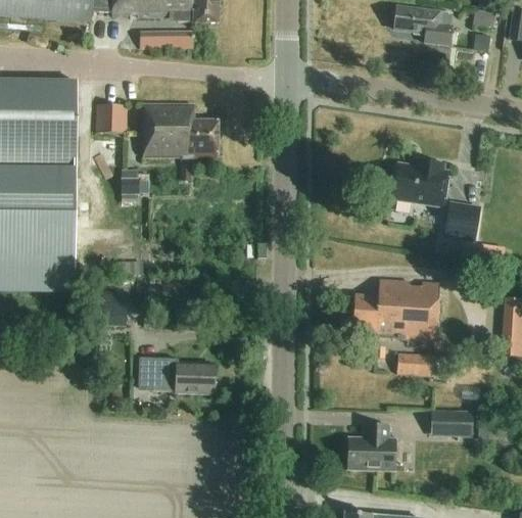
[(0,0),(0,12),(92,19),(93,9),(111,10),(111,15),(170,14),(170,19),(193,19),(193,20),(220,20),(219,0),(0,0)]
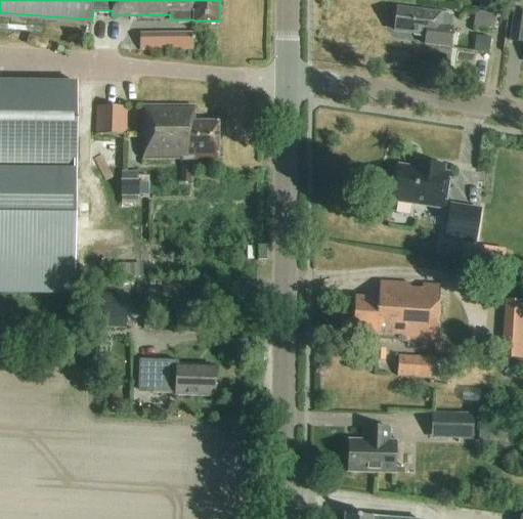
[(450,45),(452,24),(450,24),(451,11),(441,10),(441,9),(398,3),(395,28),(416,31),(418,33),(421,34),(423,32),(426,32),(425,42),(450,45)]
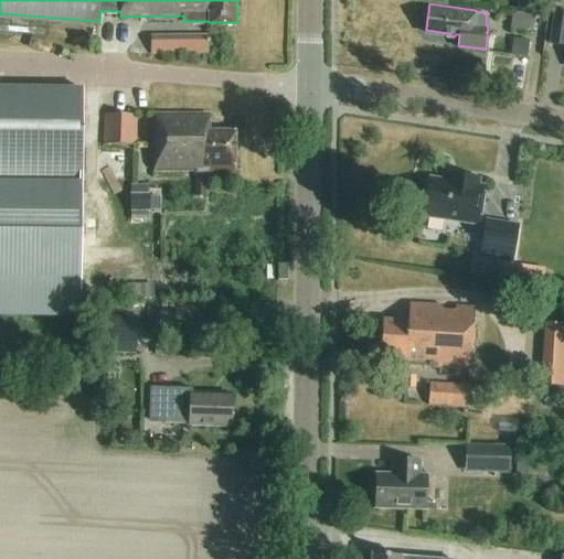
[(512,25),(546,29),(549,4),(536,3),(535,11),(513,9),(512,25)]
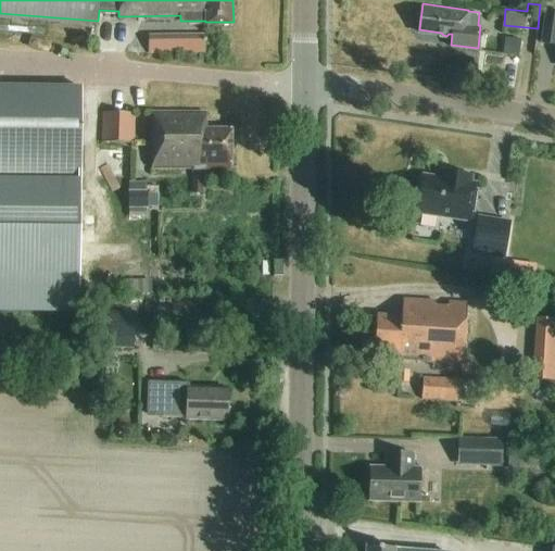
[(554,9),(547,9),(543,39),(554,41),(554,9)]
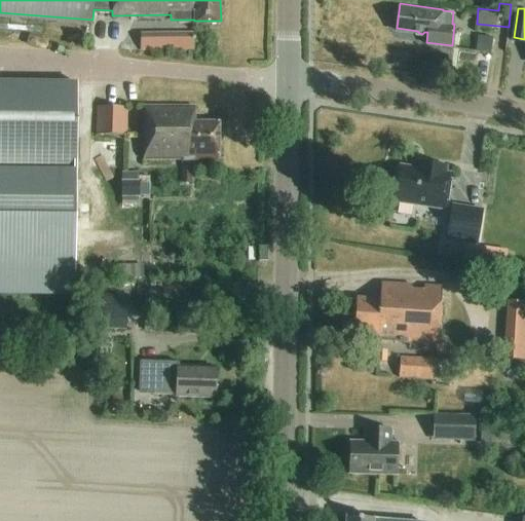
[(195,46),(195,30),(157,30),(158,46),(195,46)]
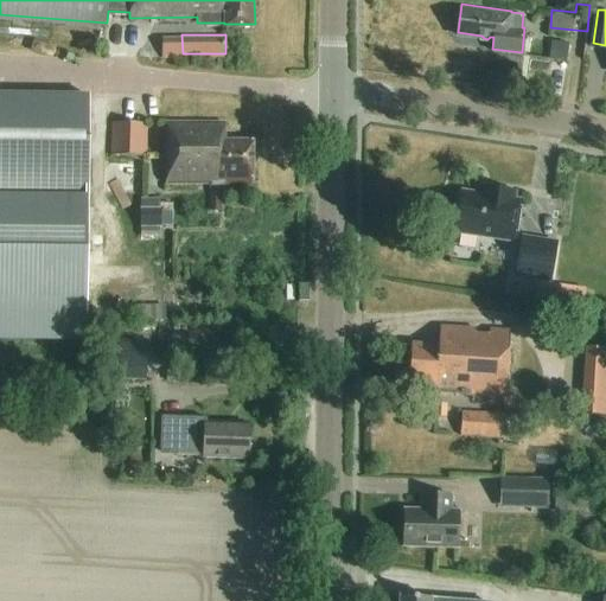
[(0,191),(88,192),(89,91),(0,90),(0,191)]
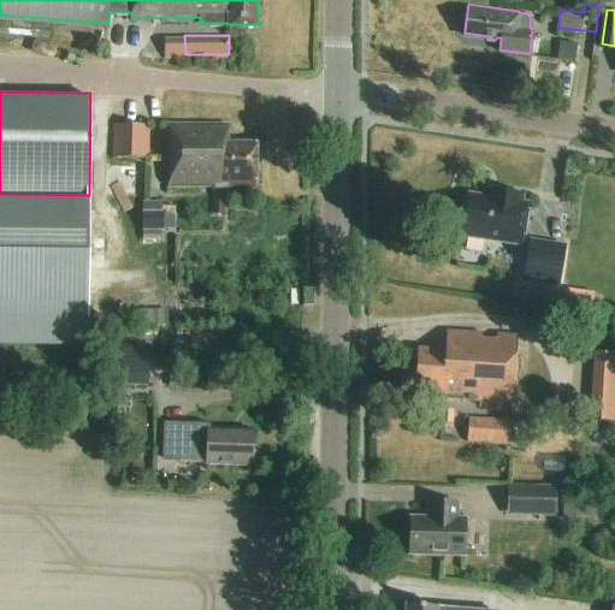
[(114,122),(113,154),(149,155),(151,123),(114,122)]
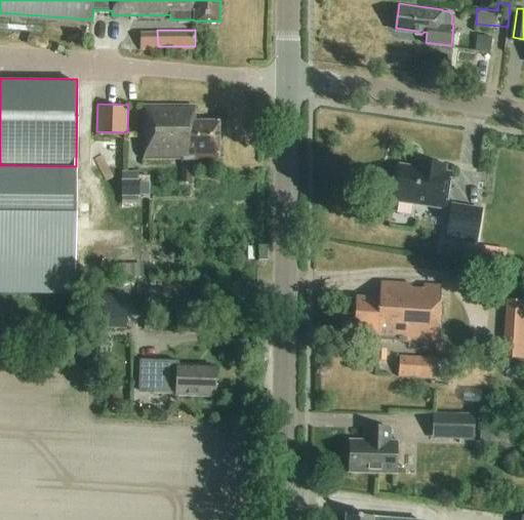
[(196,119),(196,105),(146,105),(146,156),(218,156),(219,118),(196,119)]
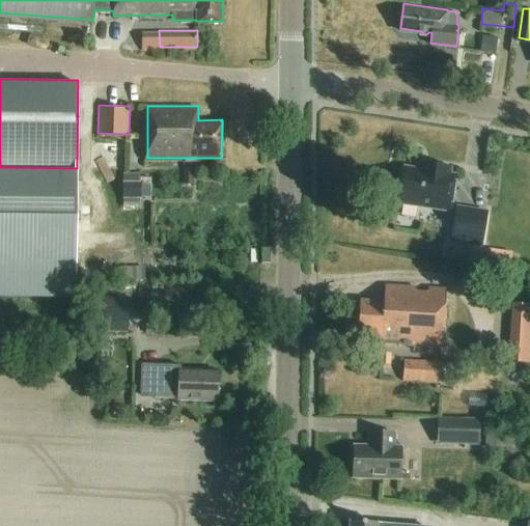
[(399,200),(450,208),(455,173),(449,172),(450,166),(421,162),(420,168),(405,166),(399,200)]
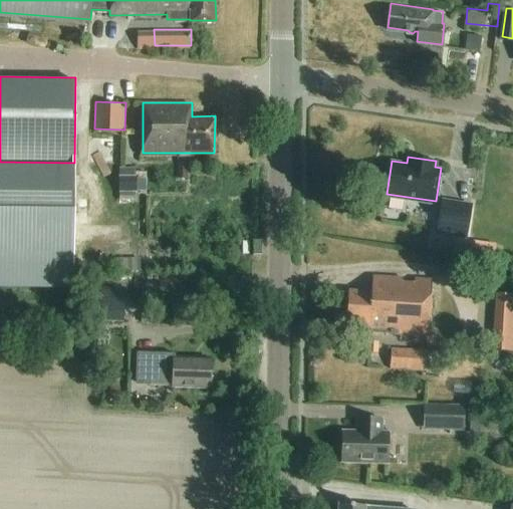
[(178,176),(189,176),(189,161),(178,162),(178,176)]
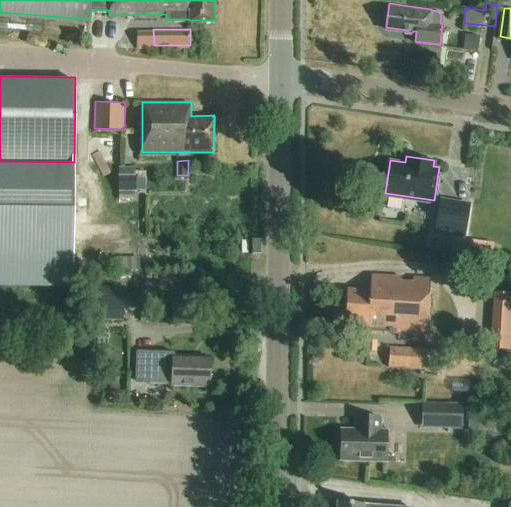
[(0,276),(73,277),(74,166),(0,165),(0,276)]
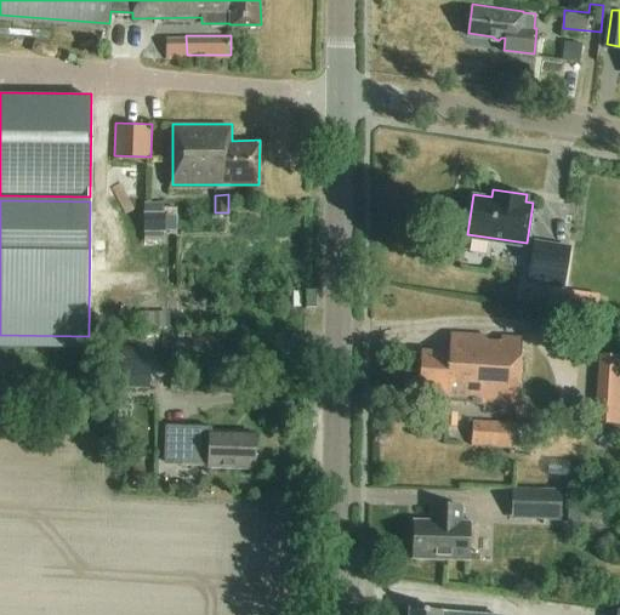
[(165,228),(164,210),(143,211),(143,229),(165,228)]
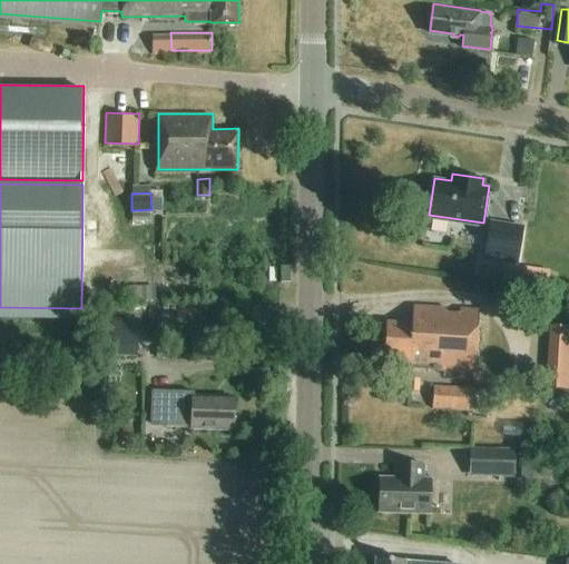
[(523,224),(489,218),(482,255),(517,260),(523,224)]
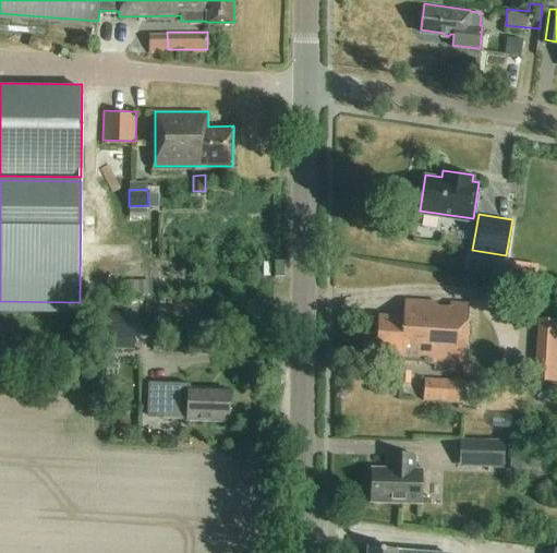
[(276,276),(286,276),(286,261),(276,261),(276,276)]
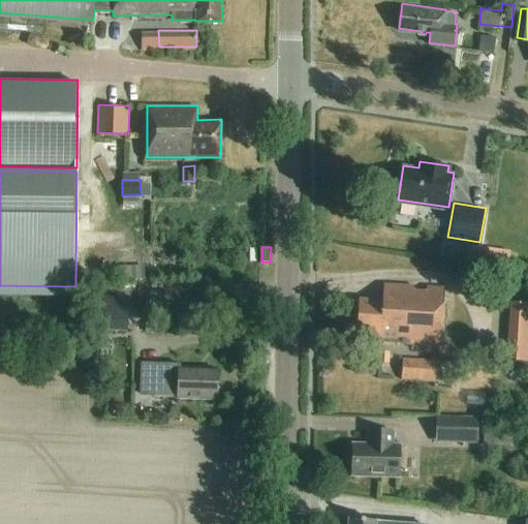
[(380,337),(380,339),(442,343),(445,286),(427,285),(427,288),(414,288),(414,284),(385,282),(383,299),(360,297),(356,335),(380,337)]
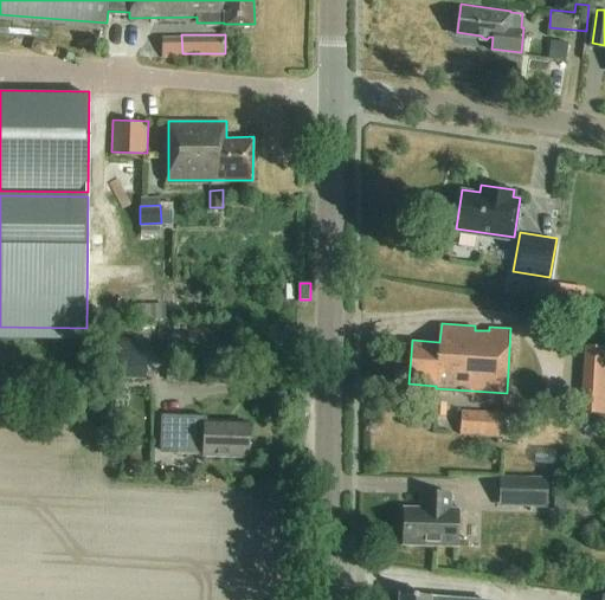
[(117,375),(146,375),(146,340),(142,334),(117,334),(117,375)]
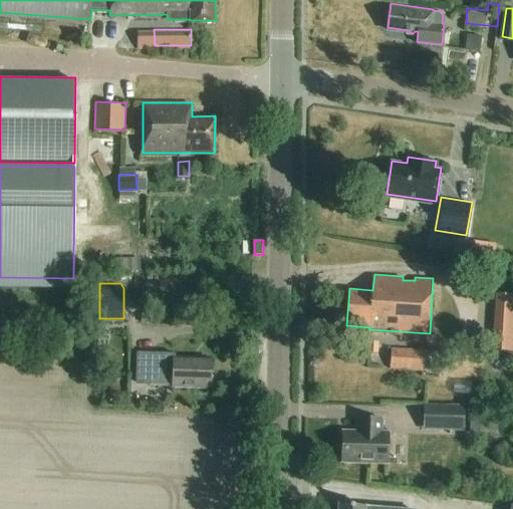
[(512,292),(496,291),(493,349),(512,349),(512,292)]
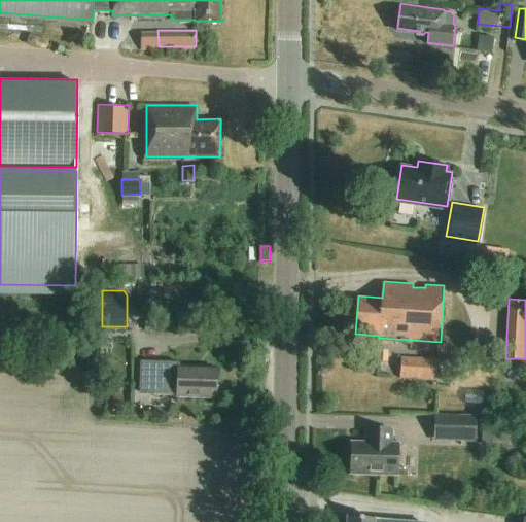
[(389,360),(389,349),(378,348),(378,359),(389,360)]
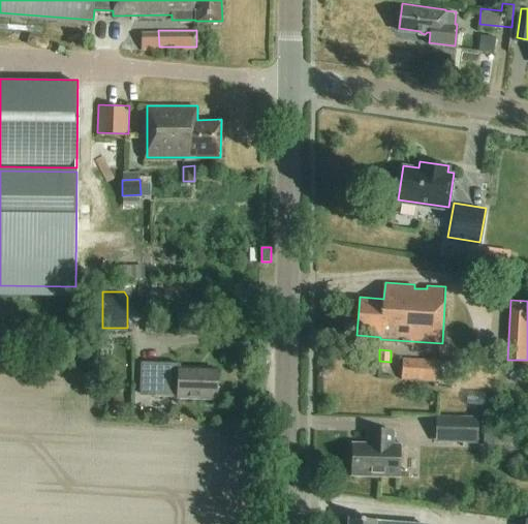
[(402,379),(439,381),(441,359),(404,357),(402,379)]
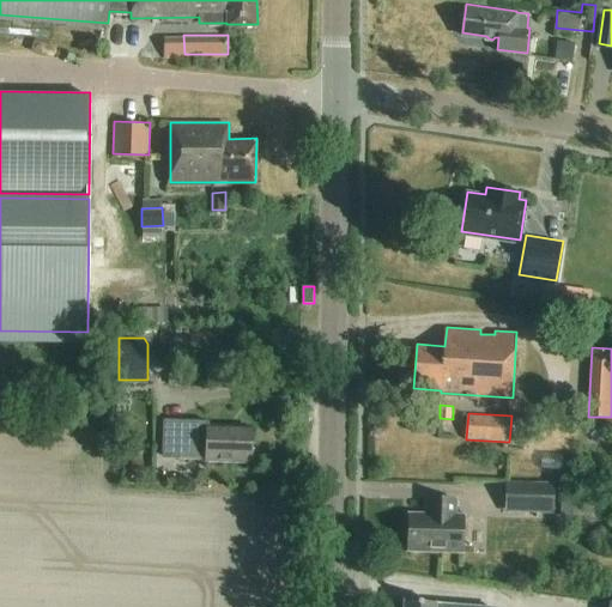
[(165,418),(165,456),(207,456),(207,460),(253,460),(254,426),(211,425),(211,419),(165,418)]
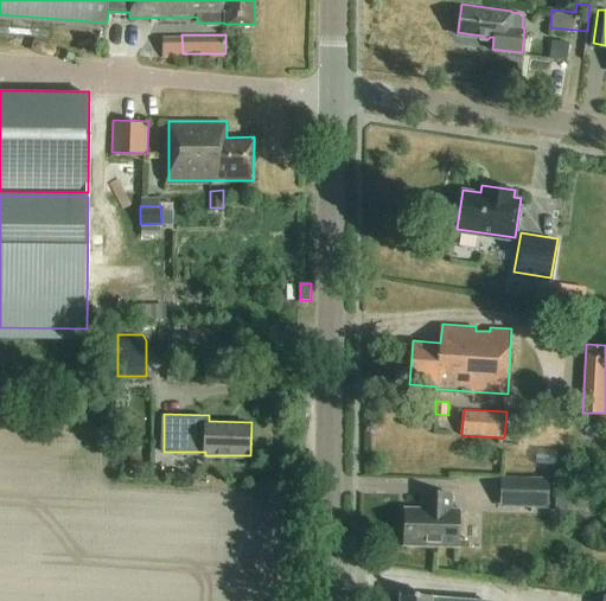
[(501,504),(548,505),(548,474),(501,473),(501,504)]
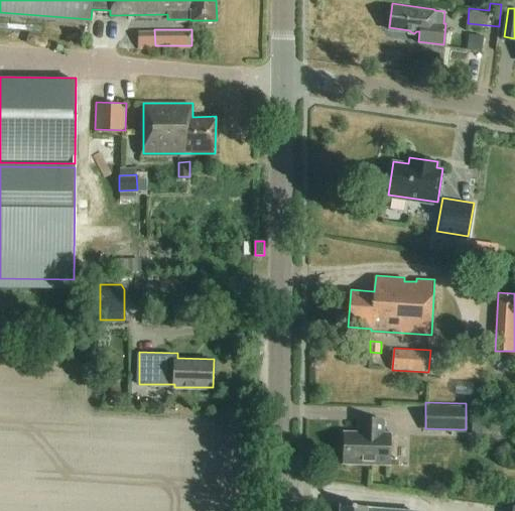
[(390,464),(391,431),(384,431),(385,418),(360,418),(360,430),(345,430),(344,462),(390,464)]
